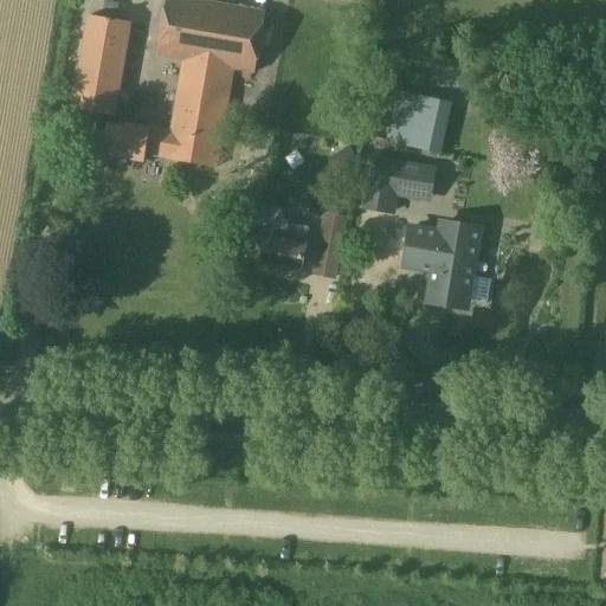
[(166,0),(158,56),(182,60),(169,131),(128,124),(128,127),(109,124),(104,153),(143,160),(144,152),(167,156),(167,159),(217,167),(234,70),(256,72),(266,11),(206,0),(166,0)]
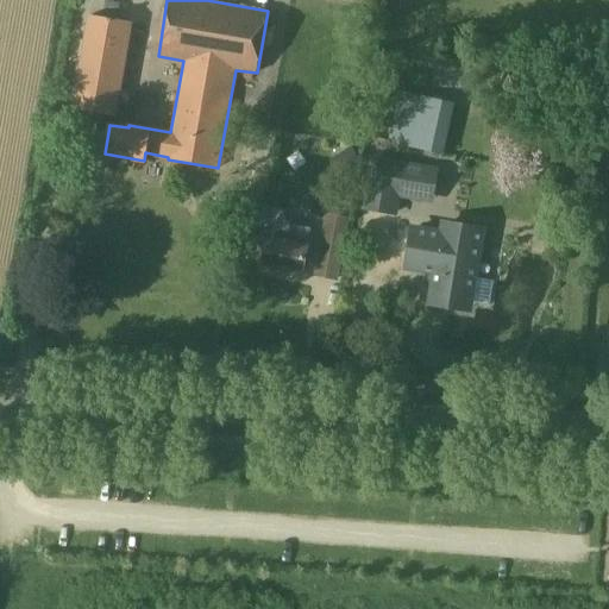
[(73,110),(115,118),(132,23),(89,16),(73,110)]
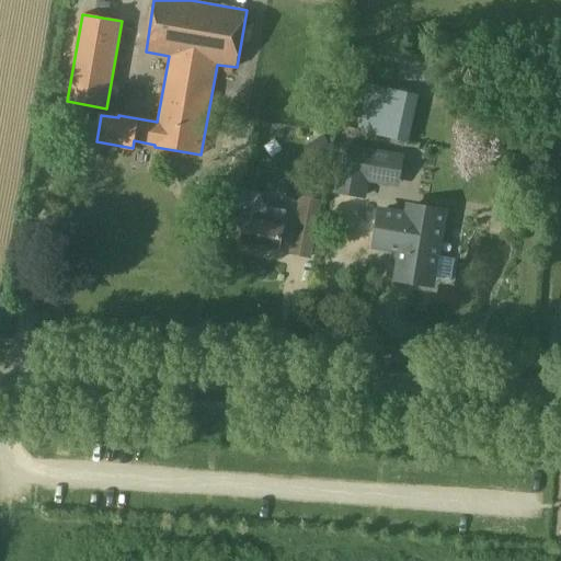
[(359,130),(409,141),(419,96),(369,86),(359,130)]
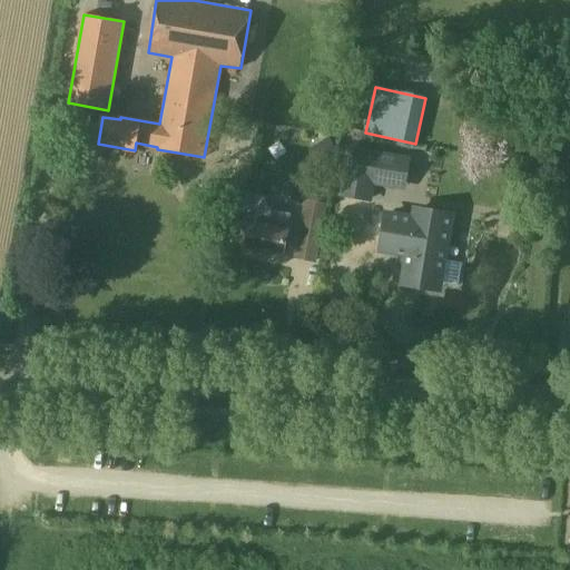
[(411,156),(350,145),(342,194),(371,199),(374,182),(406,186),(411,156)]
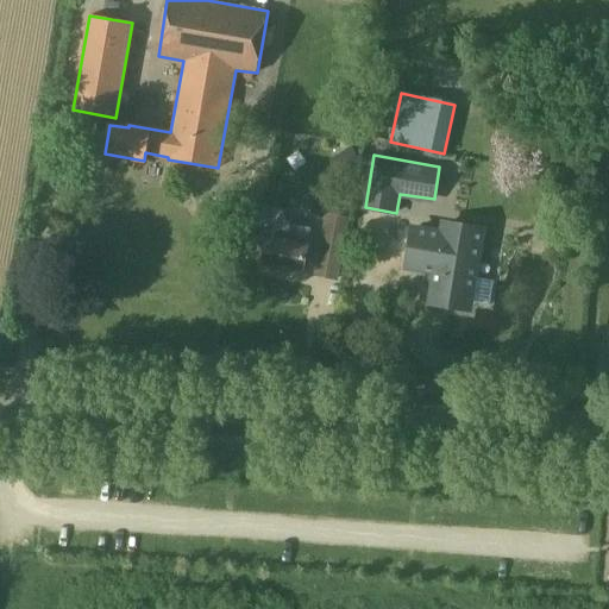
[(264,263),(303,270),(308,246),(311,228),(290,225),(283,214),(284,209),(264,206),(258,237),(269,239),(264,263)]
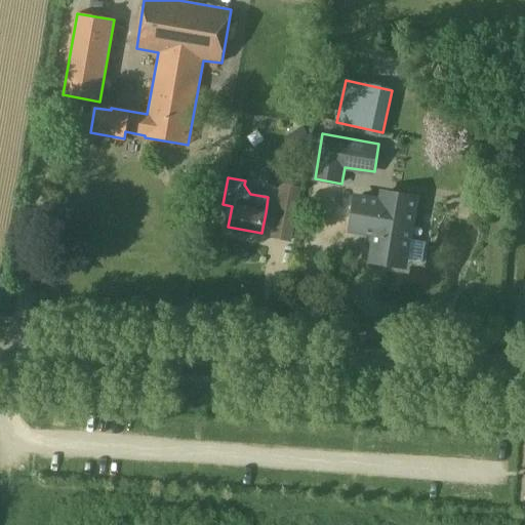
[(419,247),(407,245),(414,199),(382,194),(381,201),(357,197),(352,230),(375,234),(371,260),(415,268),(419,247)]
